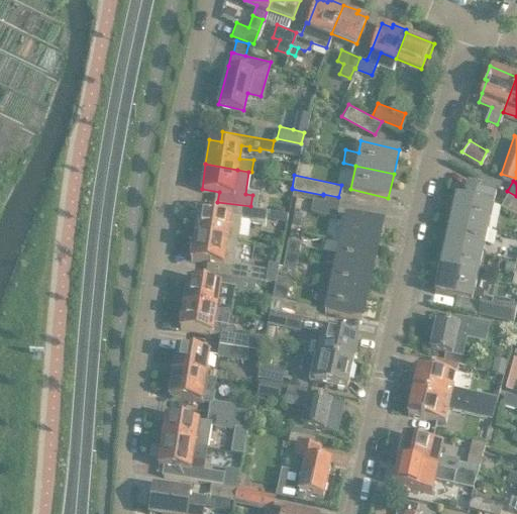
[(455,194),(450,219),(488,227),(496,189),(468,183),(466,196),(455,194)]
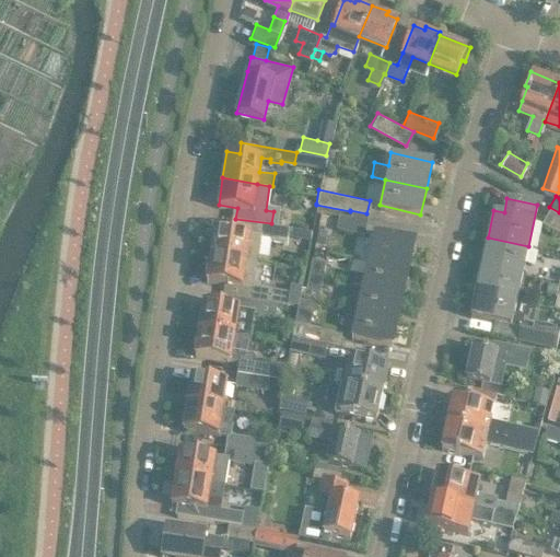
[(559,232),(559,213),(549,208),(541,221),(559,232)]
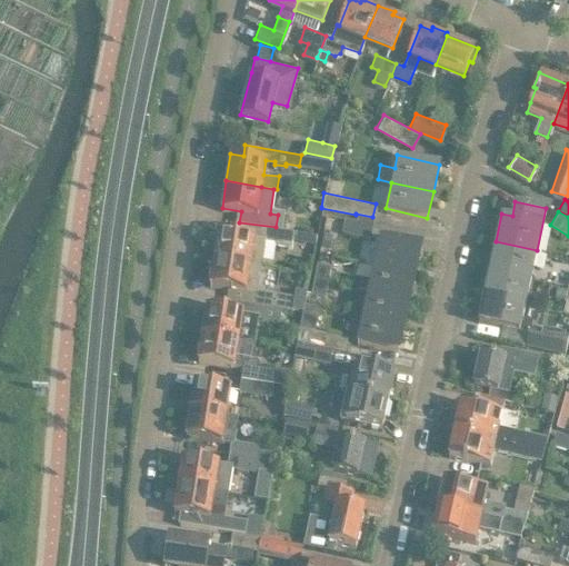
[(356,214),(356,215),(356,219),(343,216),(340,230),(369,236),(372,217),(356,214)]
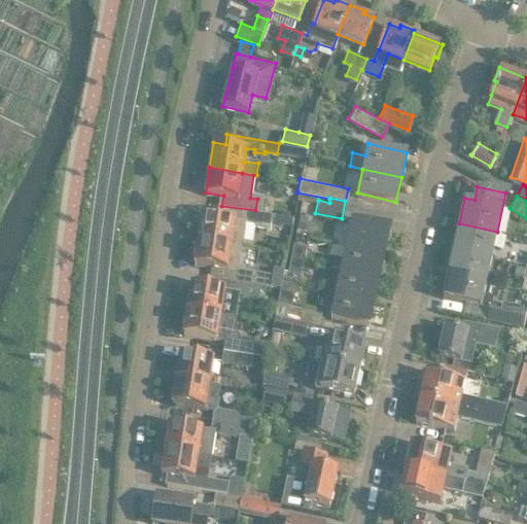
[(202,213),(199,237),(240,243),(244,220),(269,224),(271,212),(255,210),(221,206),(219,216),(202,213)]
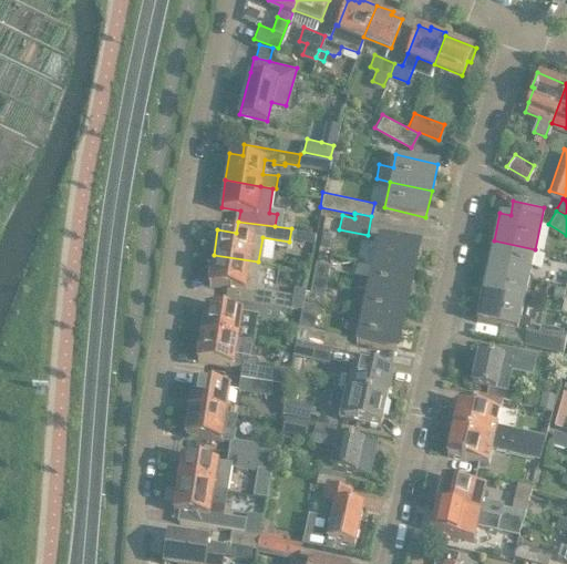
[(321,229),(319,244),(327,245),(330,232),(321,229)]
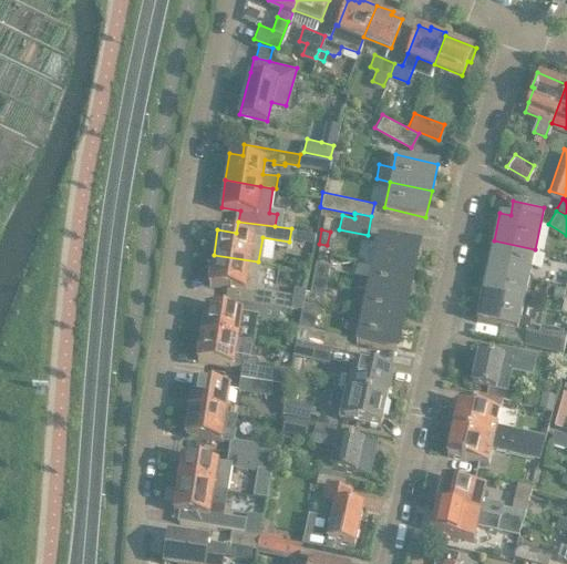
[(378,235),(372,262),(414,270),(420,245),(378,235)]
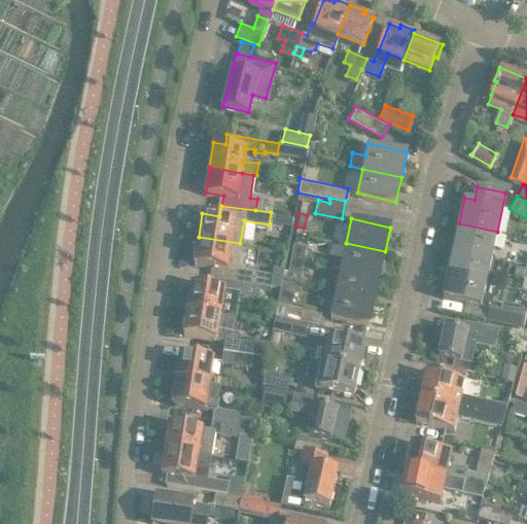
[(459,223),(454,246),(492,255),(497,232),(459,223)]
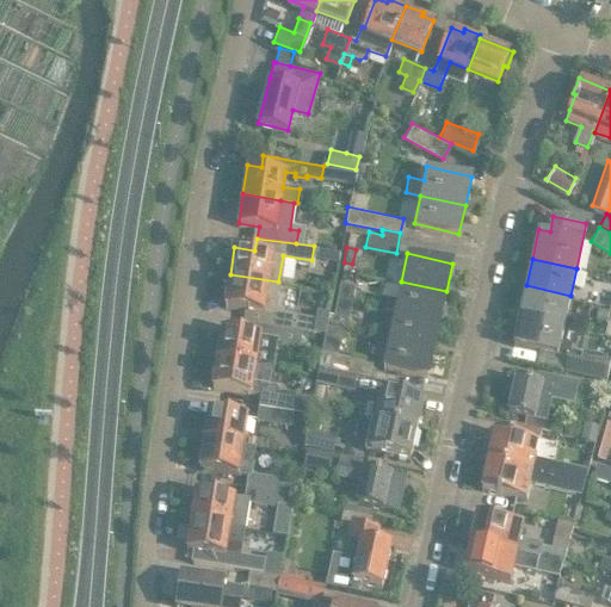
[(244,320),(296,328),(320,330),(322,317),(275,310),(278,282),(230,274),(226,304),(245,308),(244,320)]
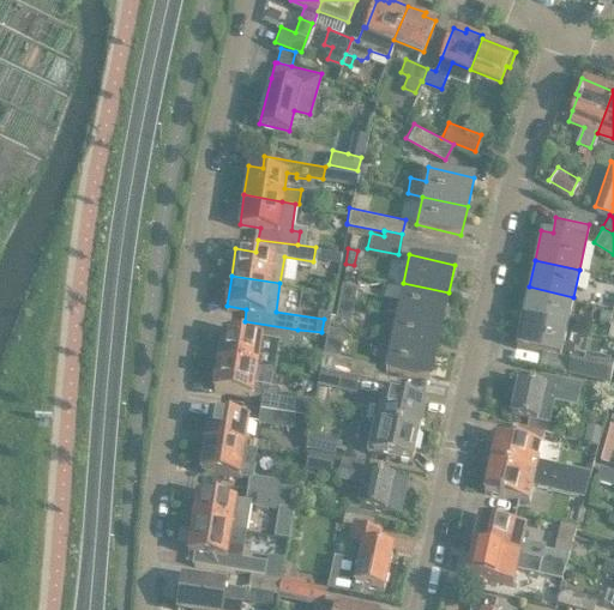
[(337,300),(353,302),(356,284),(341,281),(337,300)]
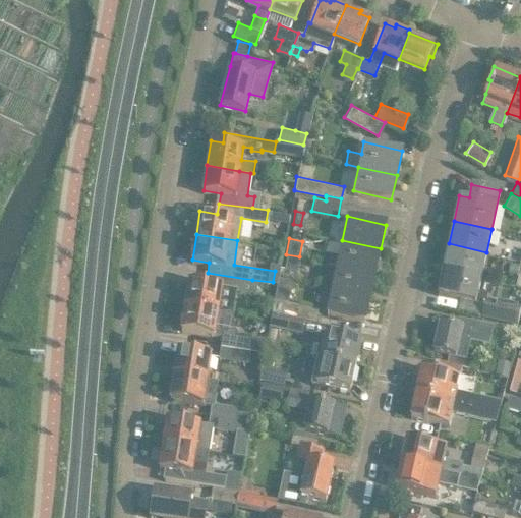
[(375,273),(381,248),(342,240),(339,253),(330,251),(328,263),(337,265),(375,273)]
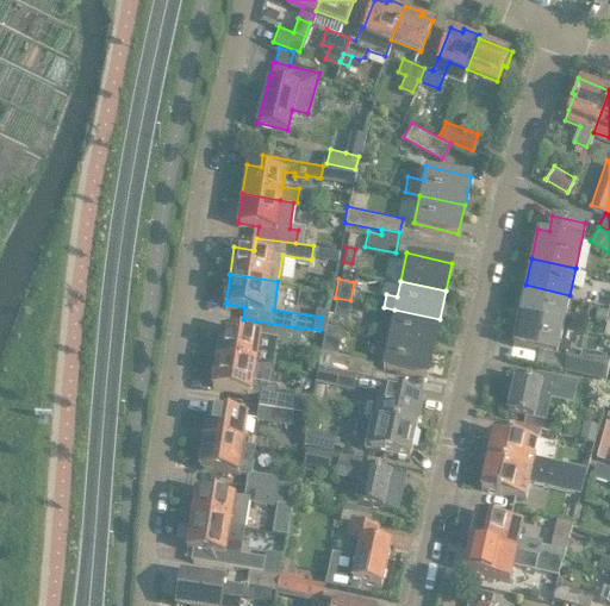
[(520,313),(564,323),(570,295),(526,285),(520,313)]
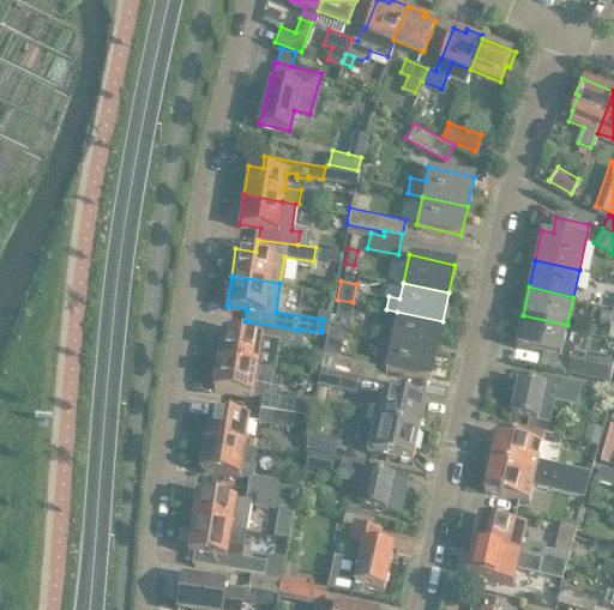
[(353,302),(337,300),(333,314),(349,318),(353,302)]
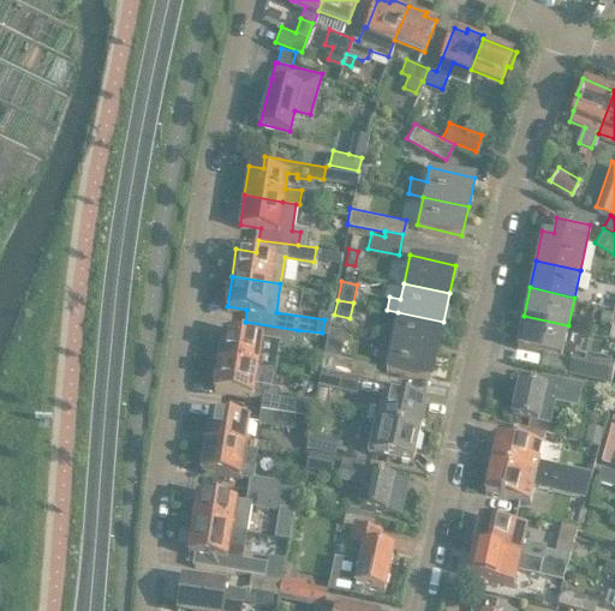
[(610,323),(613,311),(602,309),(599,319),(610,323)]
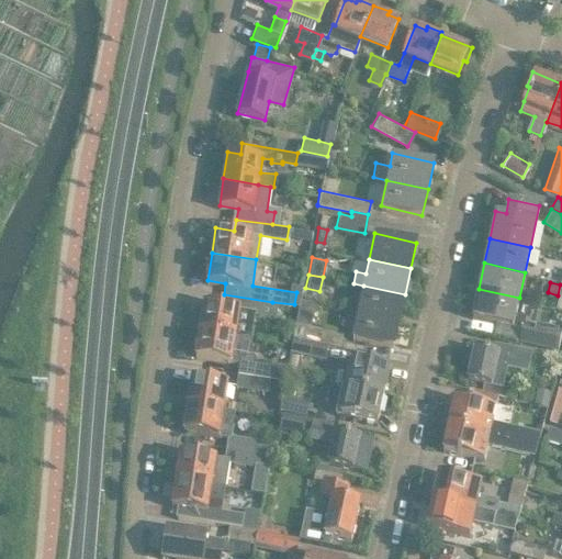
[(358,310),(400,319),(405,294),(363,286),(358,310)]
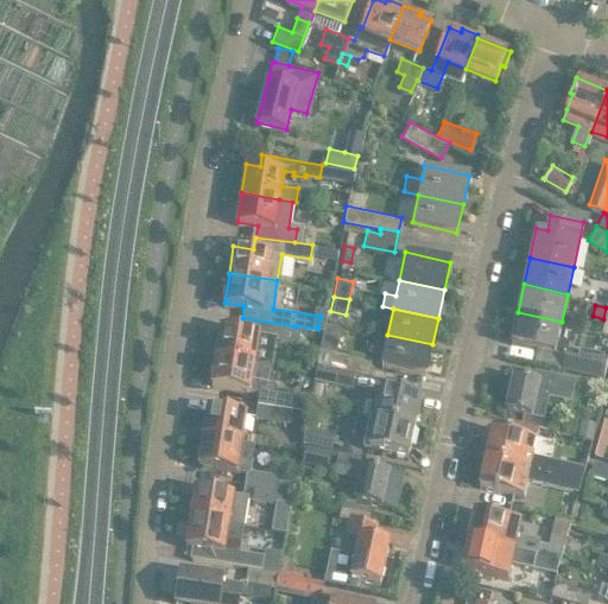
[(512,341),(565,353),(565,348),(568,341),(558,338),(562,322),(518,312),(512,341)]
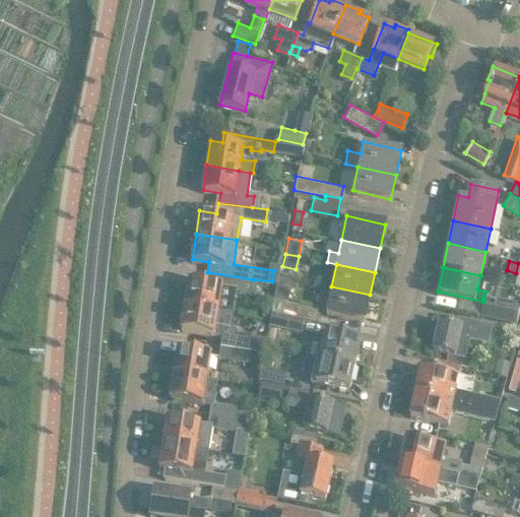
[(189,279),(185,303),(232,311),(235,287),(250,289),(252,279),(207,272),(205,282),(189,279)]
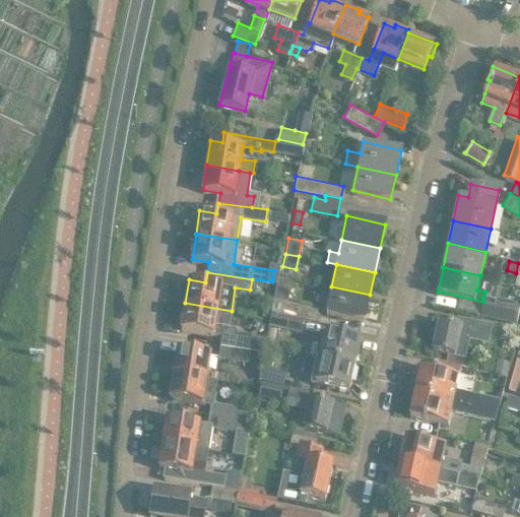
[(364,320),(370,295),(331,286),(326,311),(364,320)]
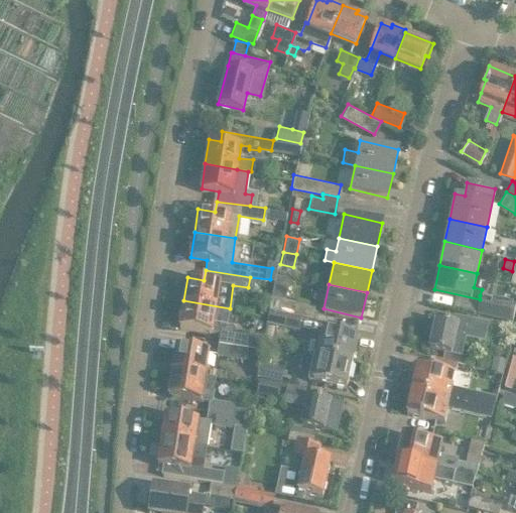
[(270,295),(267,307),(299,314),(299,313),(310,315),(312,305),(270,295)]
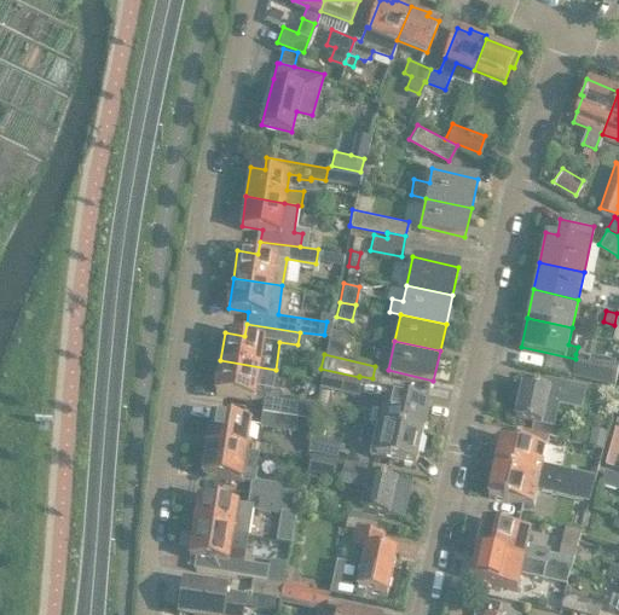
[(574,360),(572,373),(613,383),(617,364),(576,354),(576,359),(574,360)]
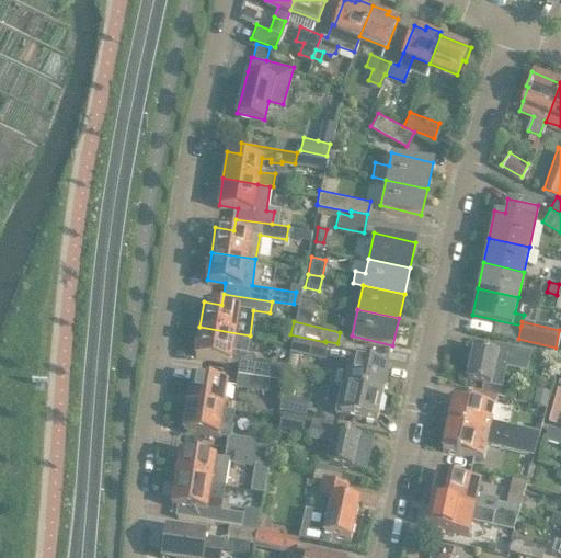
[(248,346),(250,336),(199,327),(194,355),(230,361),(230,359),(238,360),(237,372),(267,377),(267,375),(284,378),(286,364),(271,362),(271,361),(255,359),(248,346)]
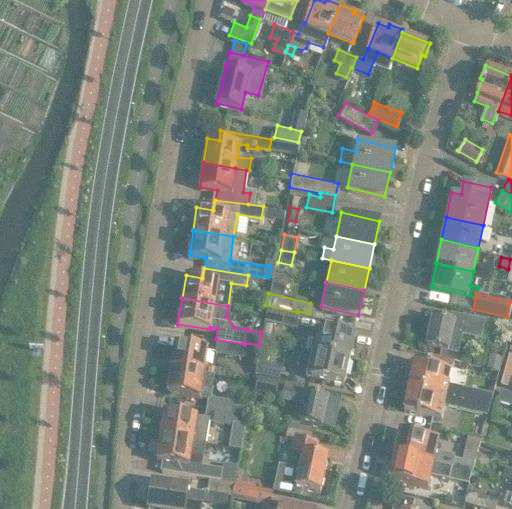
[(262,316),(265,317),(294,323),(297,312),(265,305),(262,316)]
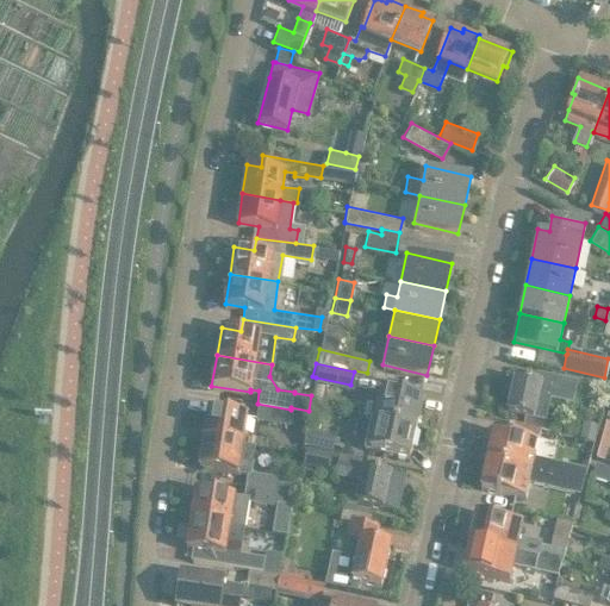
[(551,372),(548,381),(516,374),(509,410),(523,412),(522,422),(549,428),(552,419),(542,417),(548,394),(566,398),(568,387),(574,388),(576,379),(551,372)]
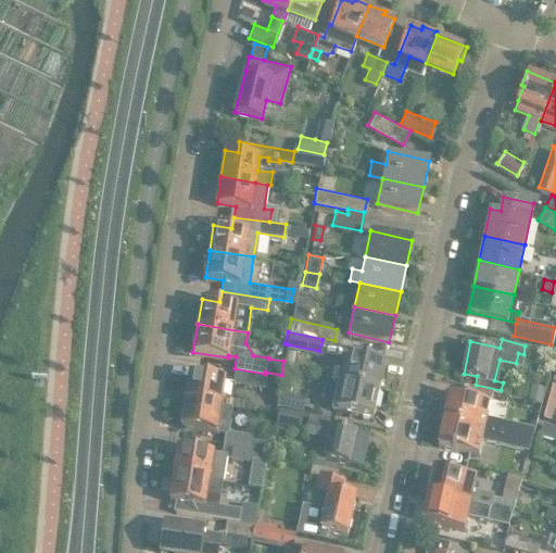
[(342,380),(379,389),(384,361),(344,352),(342,363),(345,364),(342,380)]
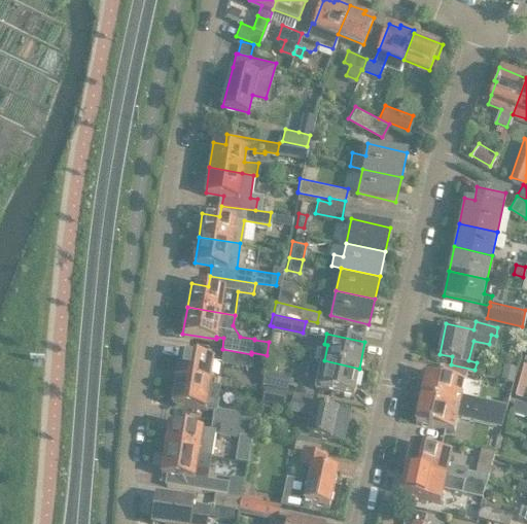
[(251,354),(222,349),(220,360),(250,364),(251,354)]
